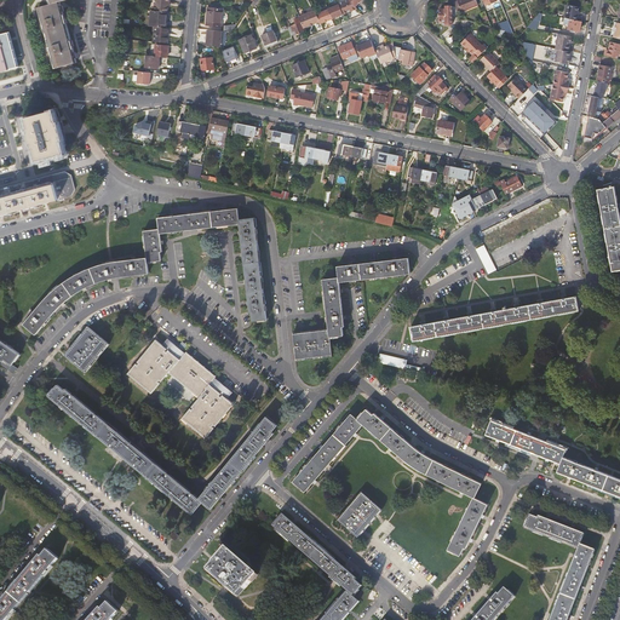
[(50,0),(51,4),(39,7),(55,68),(78,62),(61,1),(64,0),(50,0)]
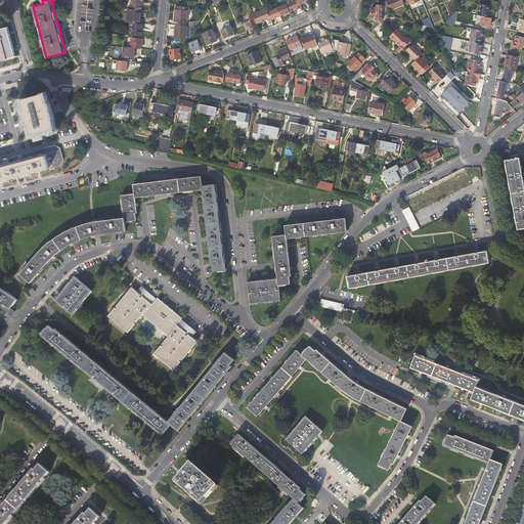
[(143,2),(143,0),(129,0),(131,1),(130,9),(141,10),(142,5),(142,2),(143,2)]
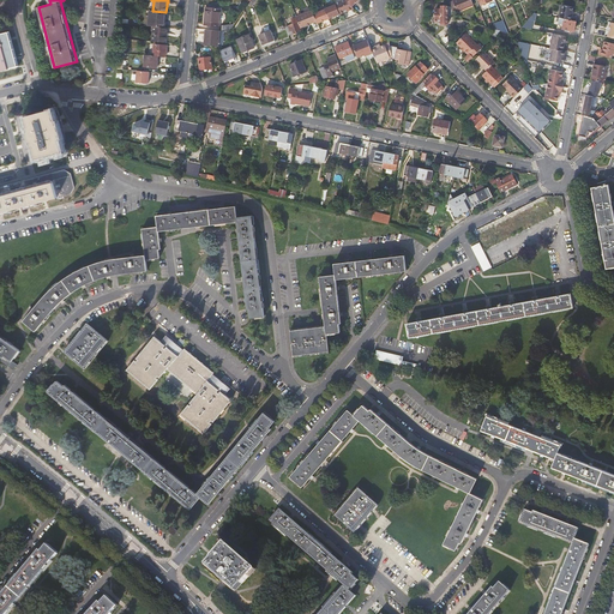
[(343,0),(336,4),(339,14),(354,8),(353,6),(345,0),(343,0)]
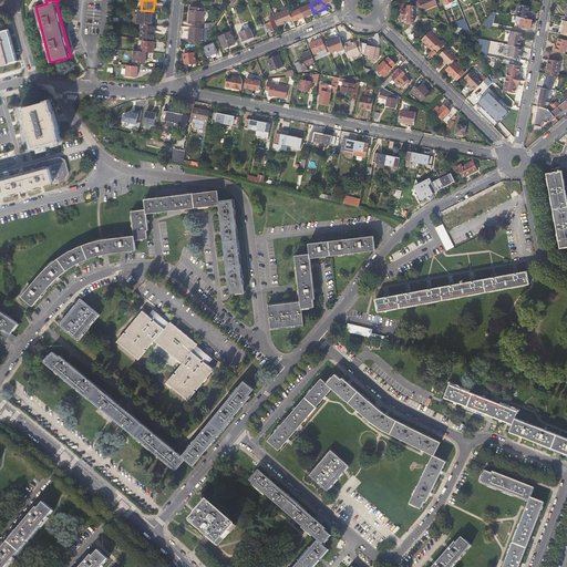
[(435,0),(419,0),(414,2),(416,7),(419,12),(437,4),(435,0)]
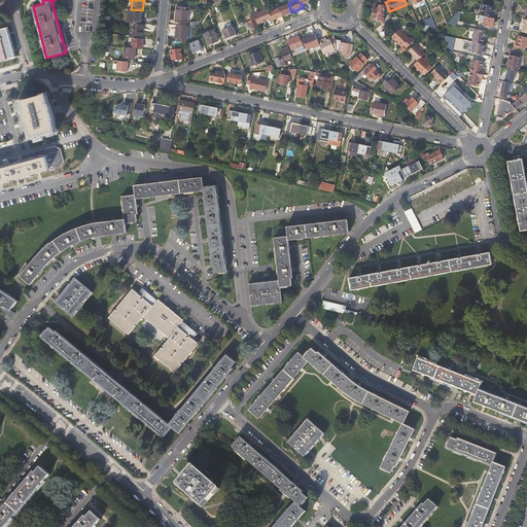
[(284,5),(279,7),(282,16),(291,12),(288,3),(284,4),(284,5)]
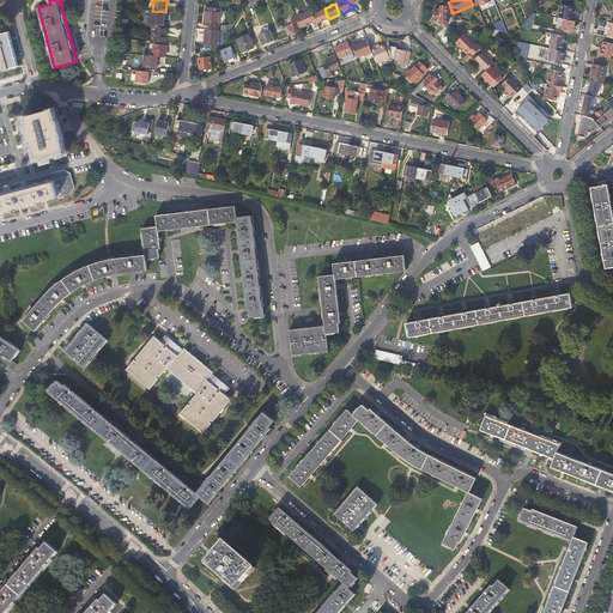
[(562,5),(559,18),(564,19),(571,20),(572,16),(571,16),(571,11),(572,7),(562,5)]
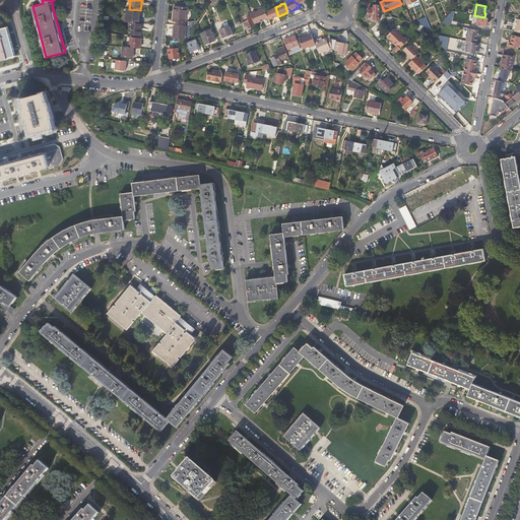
[(379,13),(385,13),(384,11),(382,6),(380,6),(380,5),(374,5),(374,8),(369,7),(369,18),(374,18),(374,20),(380,20),(379,13)]
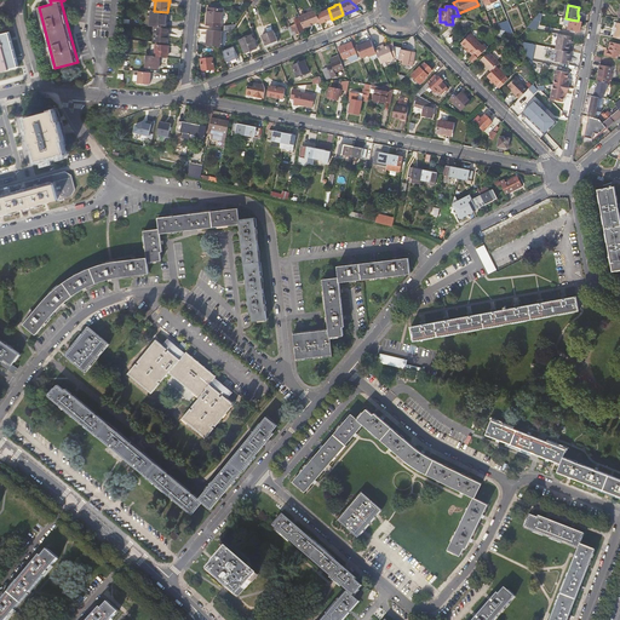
[(223,9),(208,7),(206,26),(222,27),(223,9)]
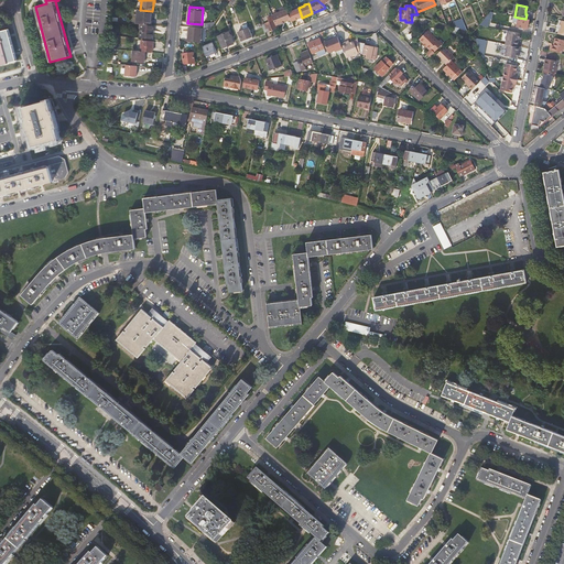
[(291,20),(292,21),(302,18),(299,8),(297,7),(293,9),(294,10),(289,13),(291,20)]
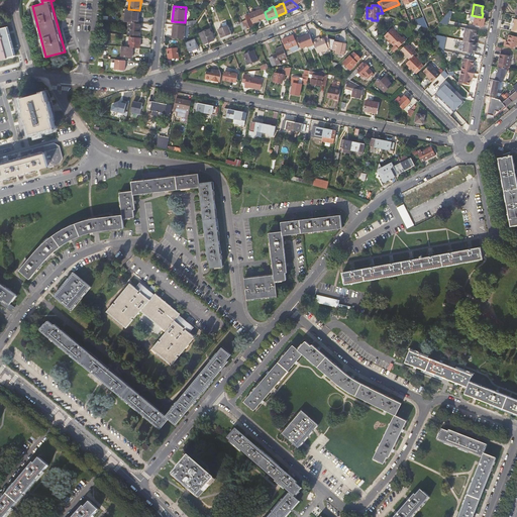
[(138,23),(140,10),(139,10),(128,9),(126,9),(125,14),(124,21),(129,22),(138,23)]
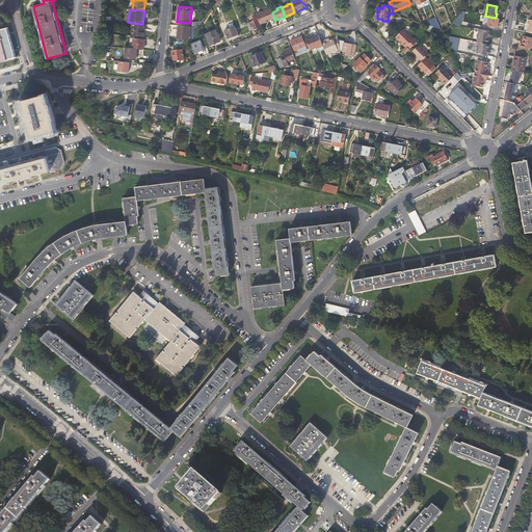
[(272,12),(271,9),(257,15),(261,24),(274,19),(272,12)]
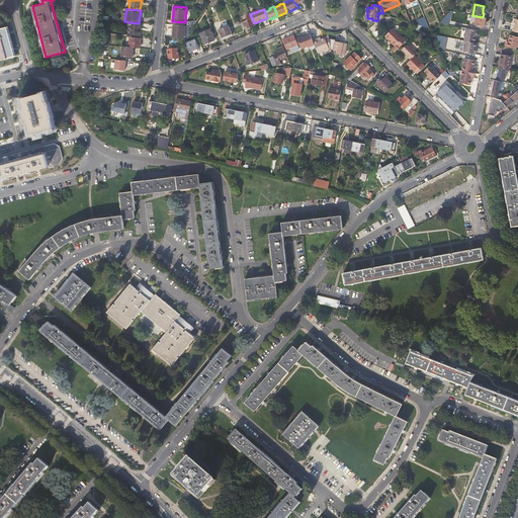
[(247,20),(241,22),(242,25),(244,30),(253,26),(254,28),(255,28),(254,23),(250,14),(245,16),(247,20)]
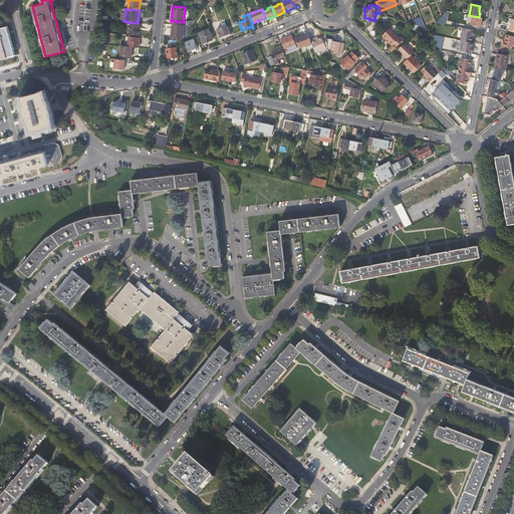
[(481,27),(483,18),(479,17),(473,16),(471,25),(481,27)]
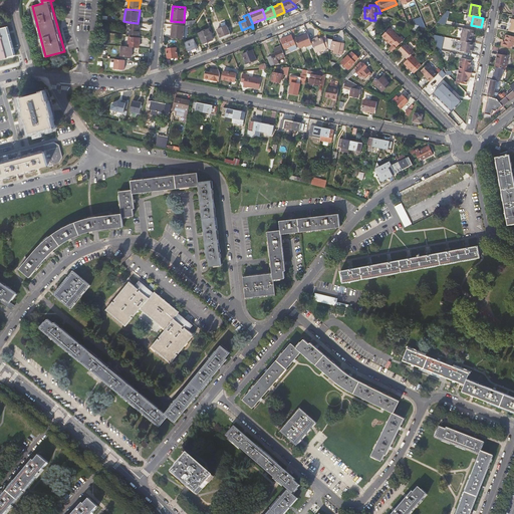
[(139,35),(140,23),(138,23),(129,22),(126,34),(139,35)]
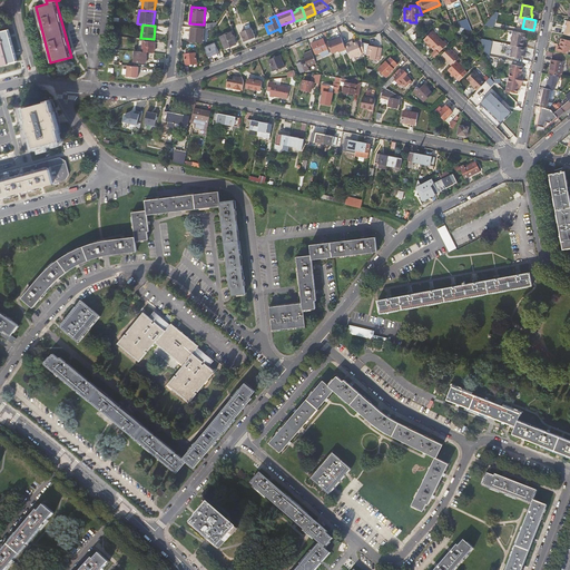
[(199,43),(200,28),(192,27),(190,42),(199,43)]
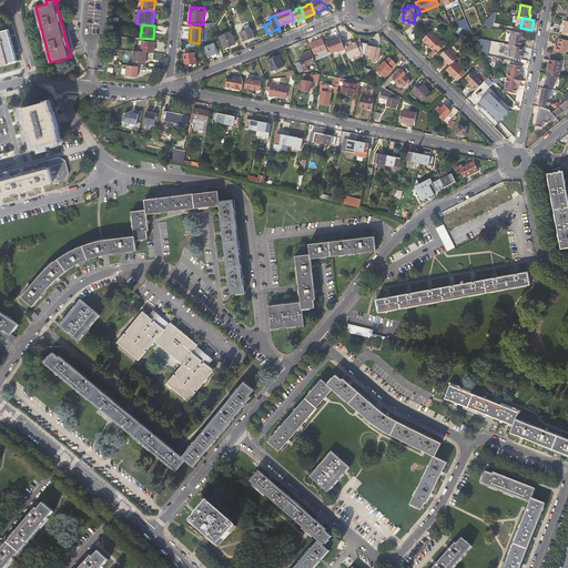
[(244,43),(254,39),(251,28),(240,32),(244,43)]
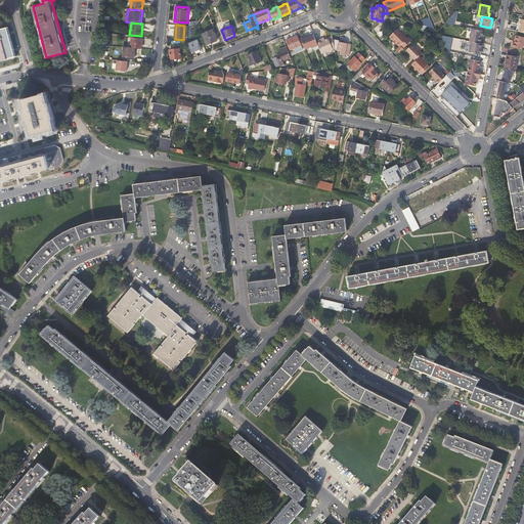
[(0,29),(0,60),(14,56),(7,28),(0,29)]
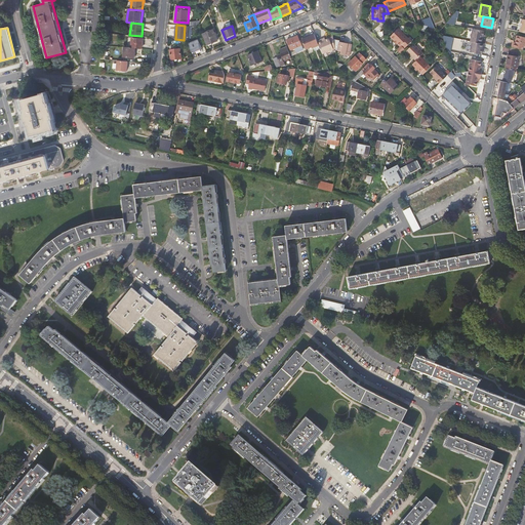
[(398,42),(397,42),(400,45),(402,44),(405,47),(412,40),(409,37),(408,38),(398,28),(391,36),(395,40),(398,42)]
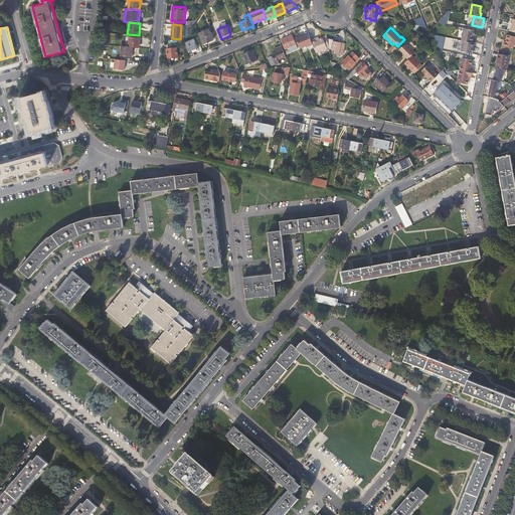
[(473,36),(474,30),(464,28),(461,40),(463,40),(472,42),(473,36)]
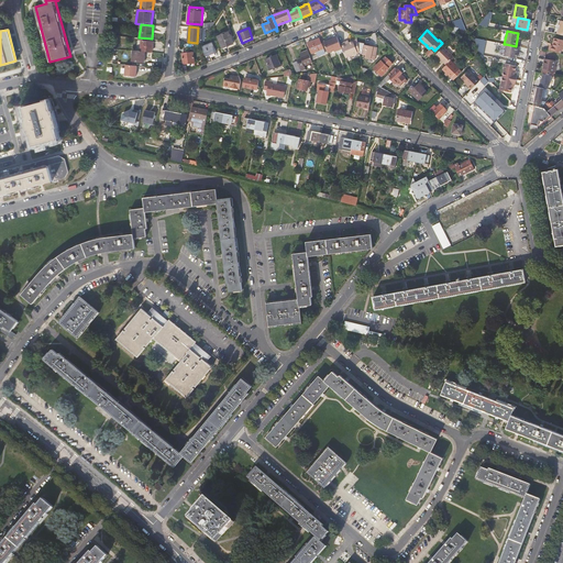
[(229,32),(217,36),(222,48),(233,43),(231,39),(232,37),(231,34),(230,35),(229,32)]
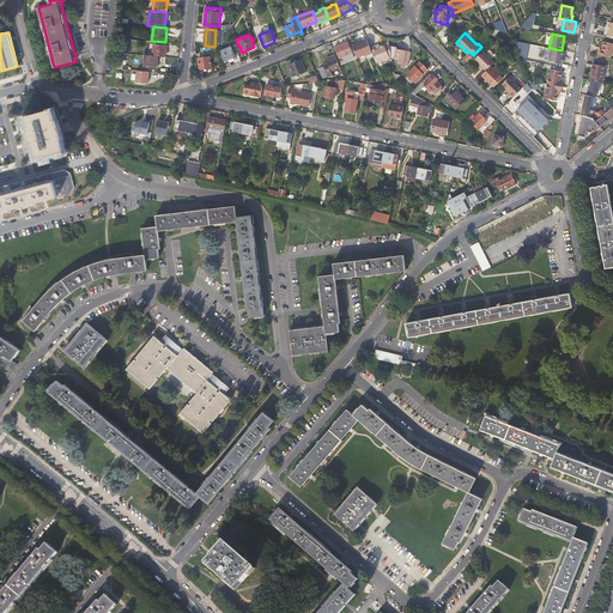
[(366,55),(372,53),(370,48),(366,40),(360,43),(359,41),(351,44),(357,58),(364,54),(366,55)]
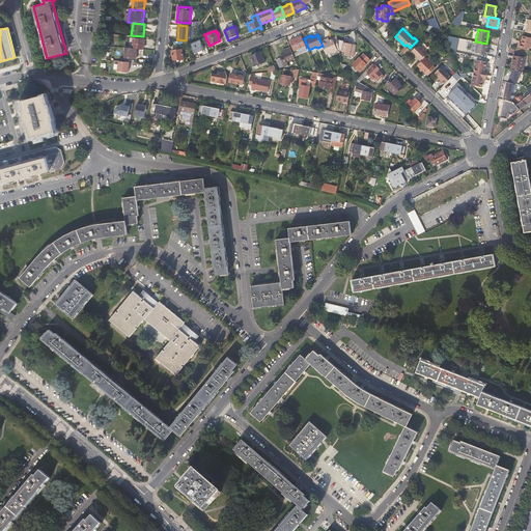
[(301,36),(290,40),(295,50),(305,46),(301,36)]
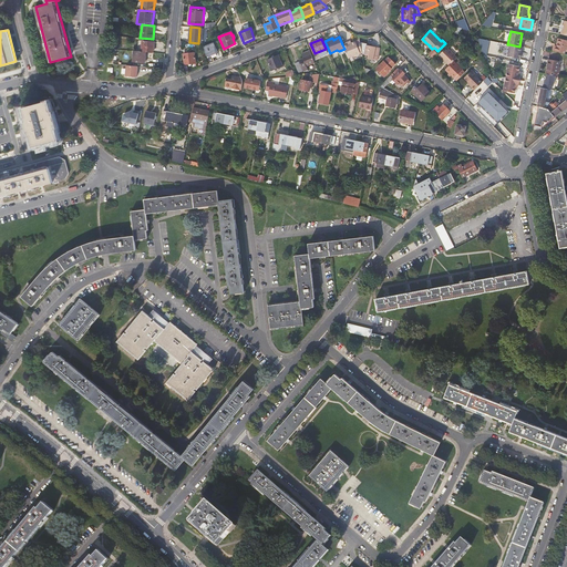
[(555,45),(554,51),(565,53),(565,50),(566,50),(566,49),(566,40),(559,39),(557,47),(555,45)]
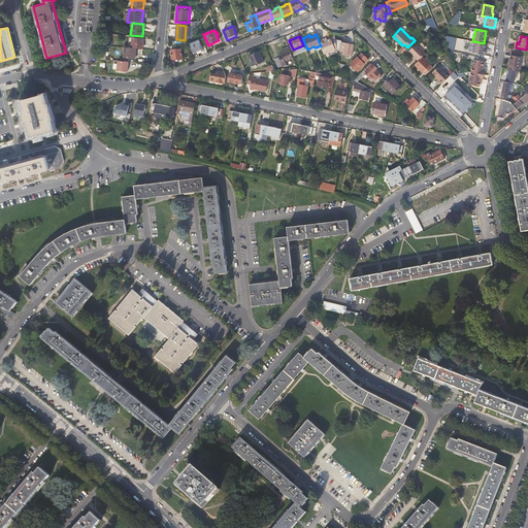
[(132,37),(131,47),(136,48),(142,50),(143,38),(132,37)]
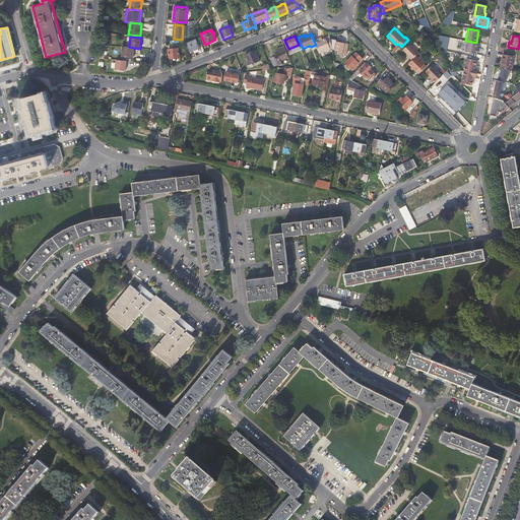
[(319,38),(314,41),(316,45),(319,53),(330,48),(327,42),(325,38),(323,39),(320,40),(319,38)]
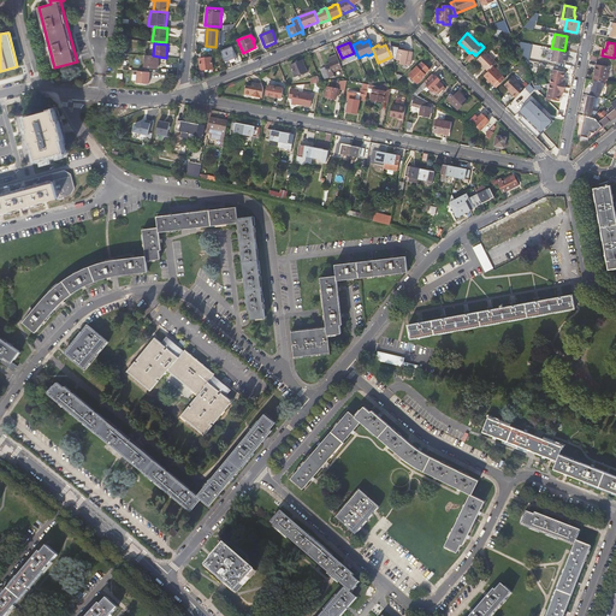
[(232,46),(220,51),(225,61),(236,57),(232,46)]
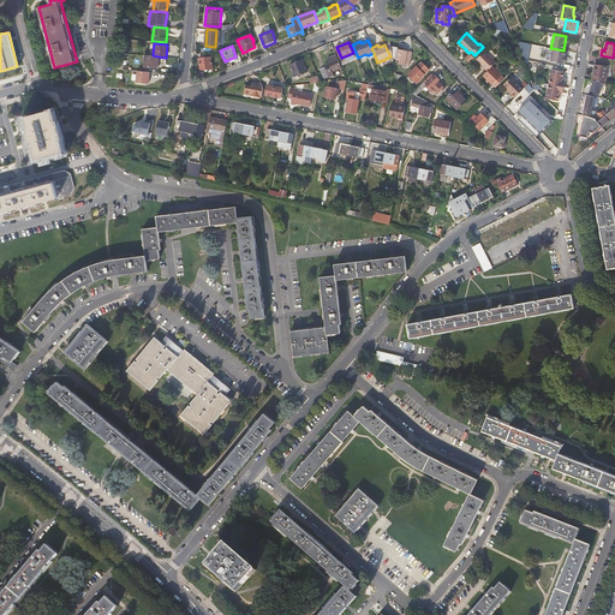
[(565,57),(566,52),(563,51),(553,48),(550,61),(563,64),(565,57)]
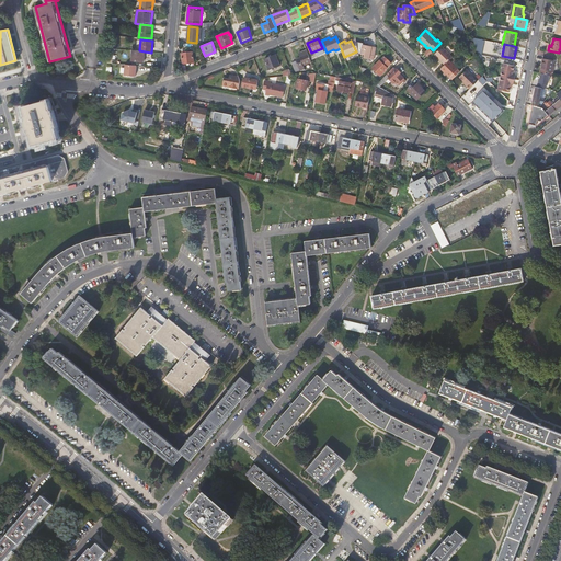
[(376,48),(363,45),(362,55),(365,55),(365,58),(374,59),(376,48)]
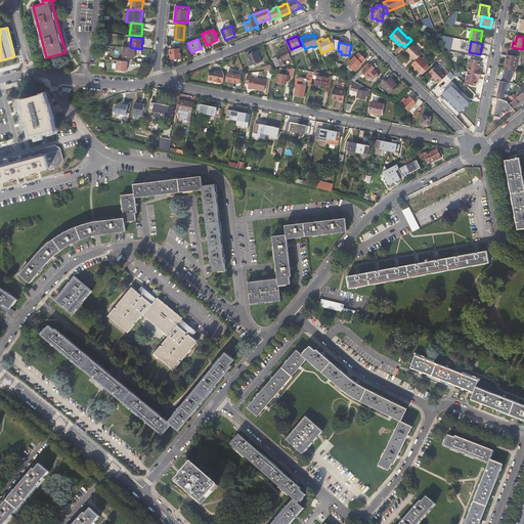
[(405,50),(416,60),(420,55),(423,53),(412,43),(405,50)]
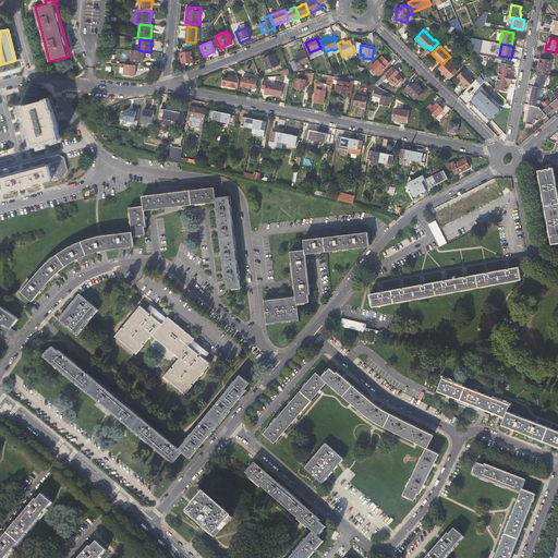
[(303,61),(308,59),(304,49),(296,53),(299,59),(291,62),(294,72),(299,70),(299,71),(303,69),(301,64),(303,63),(302,61),(303,61)]
